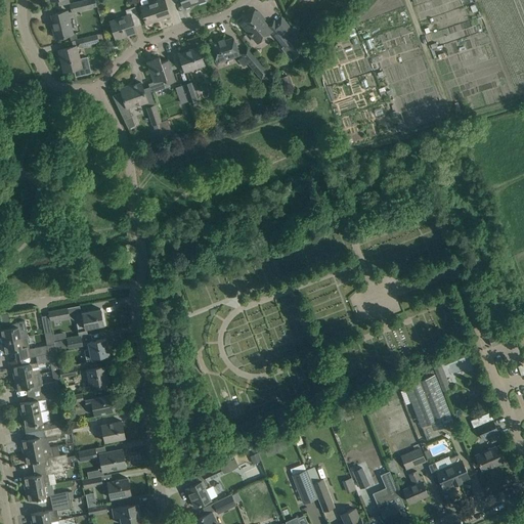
[(83,0),(70,4),(72,11),(90,7),(87,0),(83,0)]
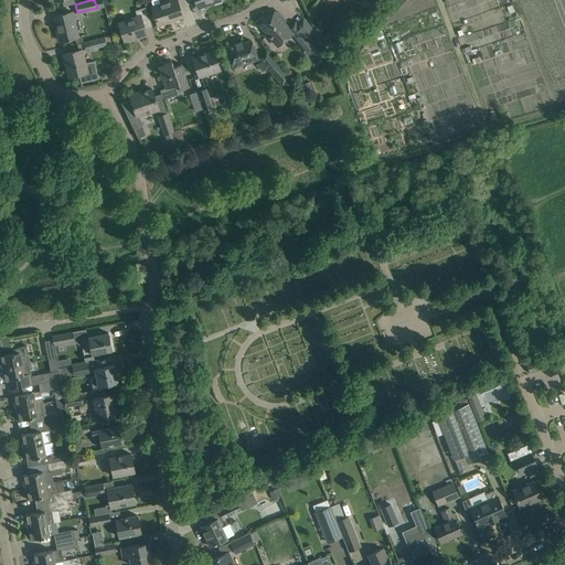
[(171,0),(151,7),(155,16),(158,25),(183,17),(177,0),(171,0)]
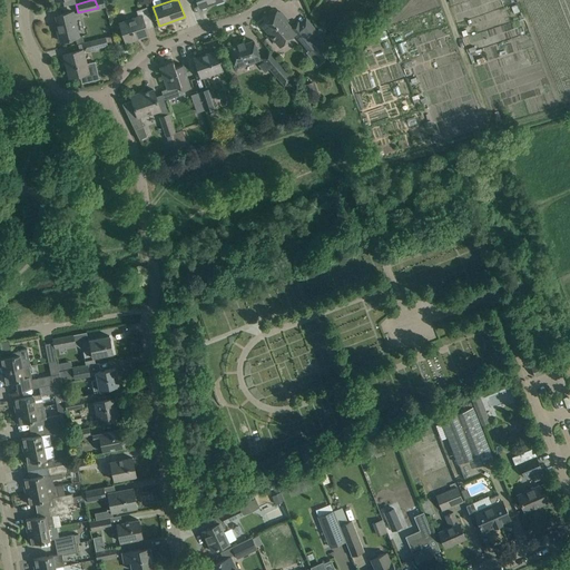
[(119,23),(123,31),(126,42),(148,35),(143,18),(149,16),(147,7),(136,10),(138,17),(119,23)]
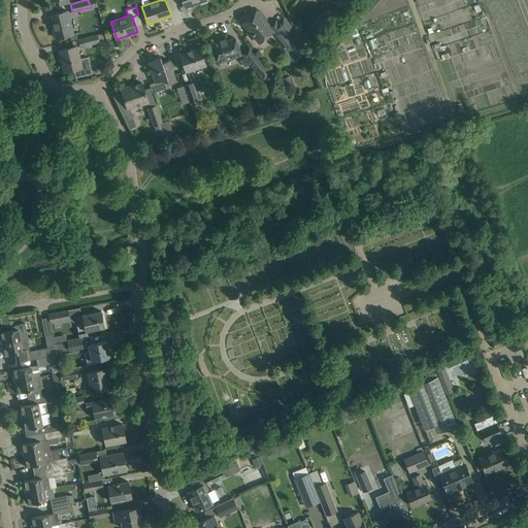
[(67,10),(62,12),(52,14),(56,29),(54,29),(56,38),(73,34),(67,10)]
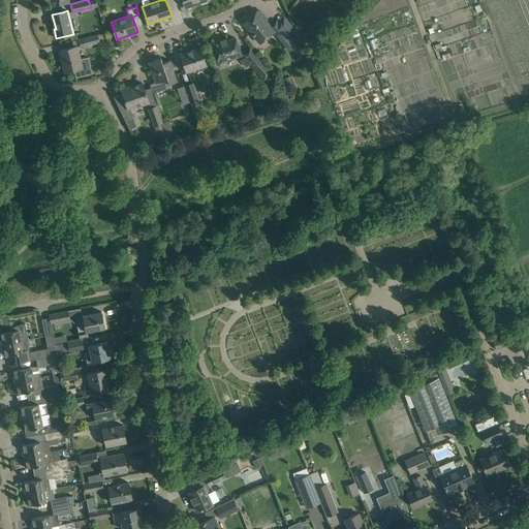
[(274,31),(266,21),(268,20),(263,16),(262,17),(257,10),(250,17),(251,18),(244,24),(260,42),(274,31)]
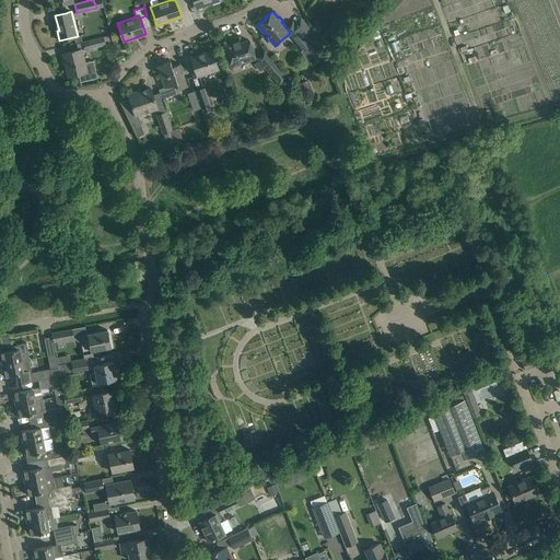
[(300,31),(292,36),(304,49),(305,49),(313,58),(322,50),(312,30),(304,35),(300,31)]
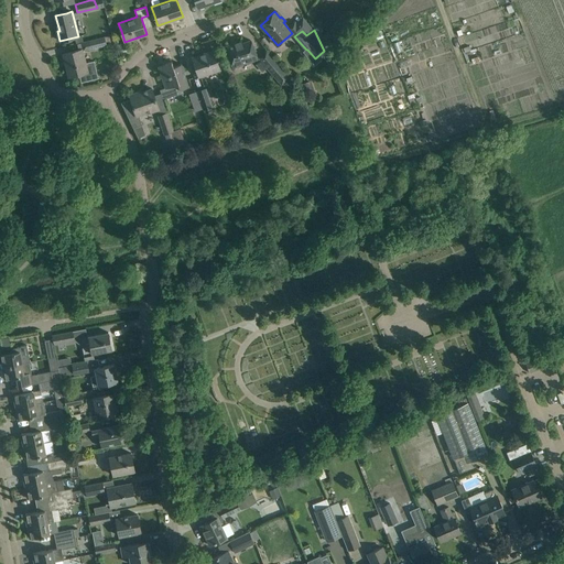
[(89,41),(91,49),(106,44),(105,38),(89,41)]
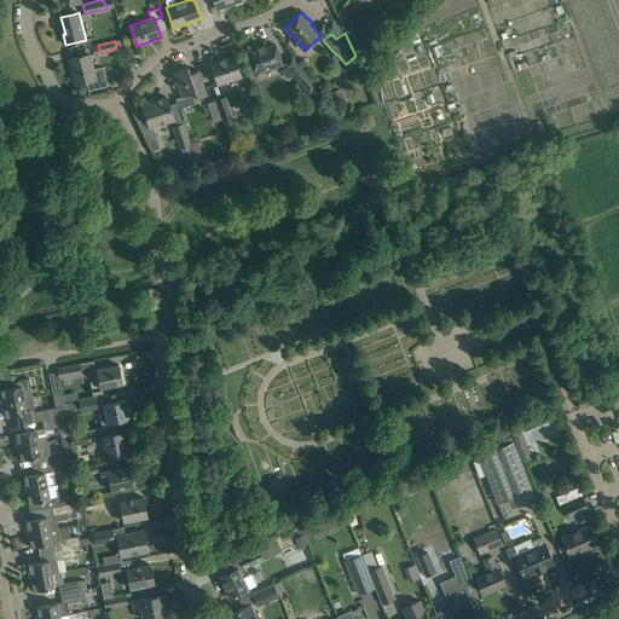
[(248,51),(252,62),(255,74),(282,64),(276,44),(266,47),(265,45),(248,51)]
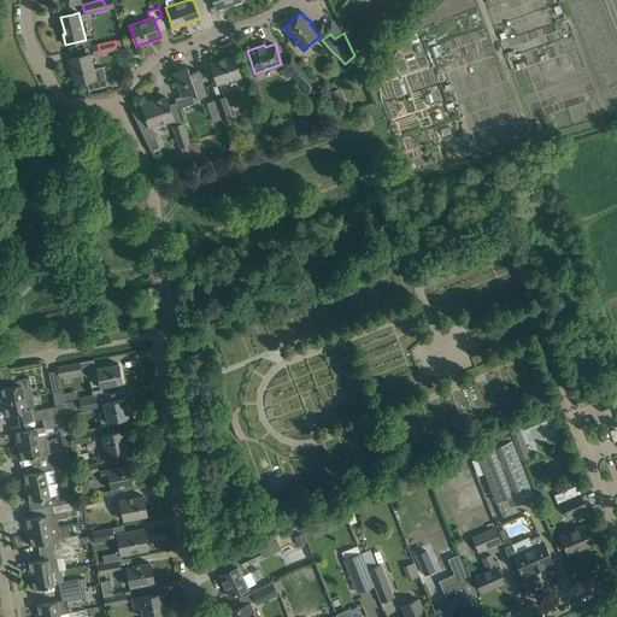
[(93,69),(89,53),(69,59),(75,84),(87,82),(88,89),(107,86),(103,66),(93,69)]
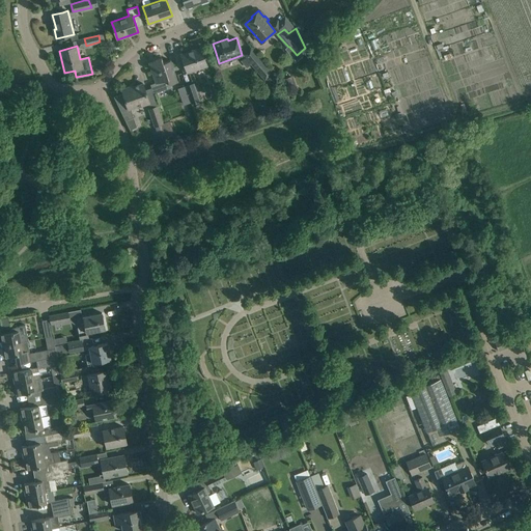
[(182,54),(185,64),(188,73),(207,65),(201,48),(182,54)]
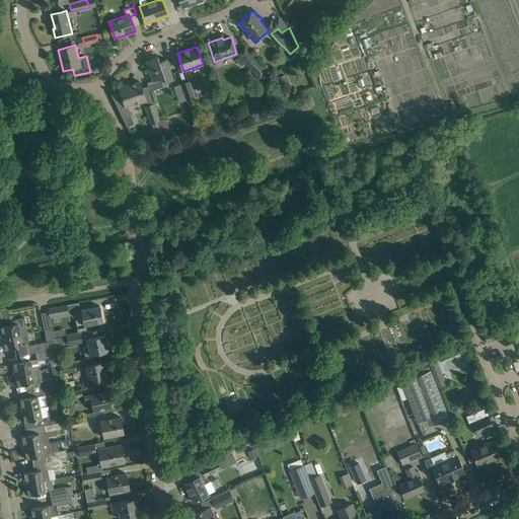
[(238,53),(260,77),(266,71),(245,48),(238,53)]
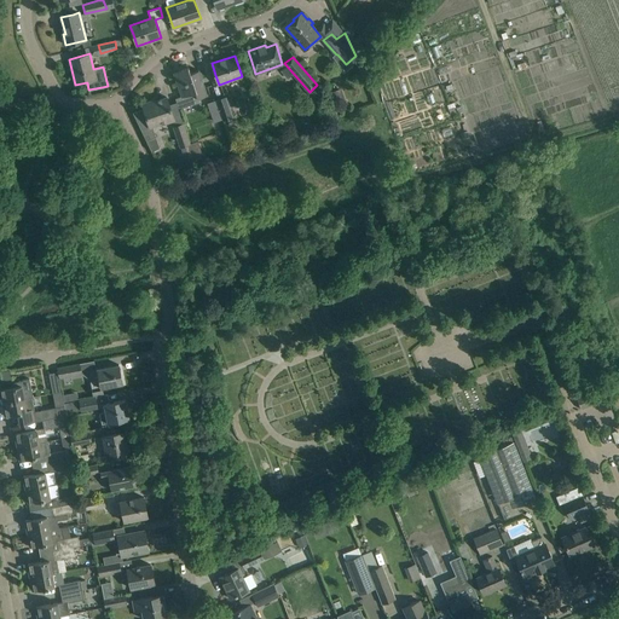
[(189,68),(173,73),(178,84),(181,97),(175,98),(177,102),(178,103),(179,105),(179,109),(200,102),(198,98),(207,96),(202,82),(198,70),(190,74),(189,68)]
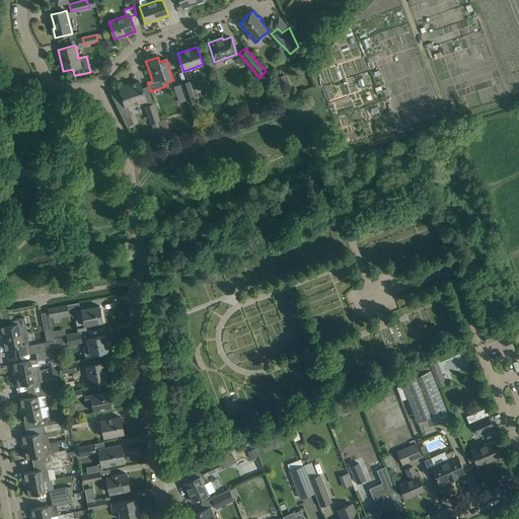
[(267,73),(261,78),(263,81),(262,82),(266,87),(273,81),(267,73)]
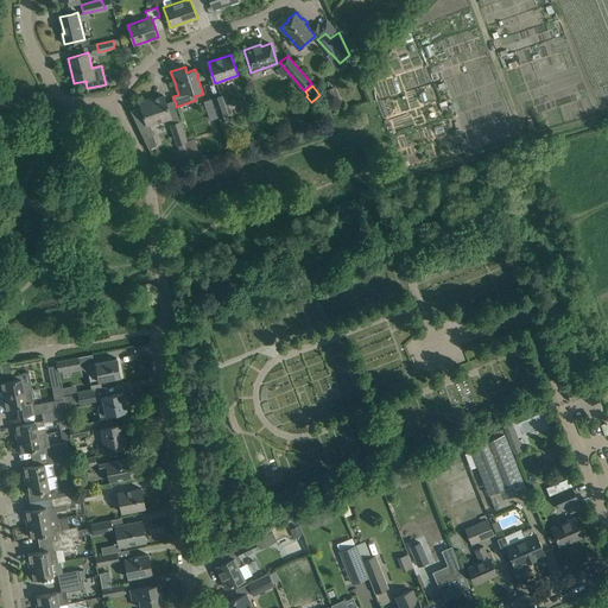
[(131,113),(149,149),(157,145),(150,124),(157,121),(157,122),(171,118),(164,95),(152,100),(152,97),(139,102),(143,111),(133,114),(132,112),(131,113)]
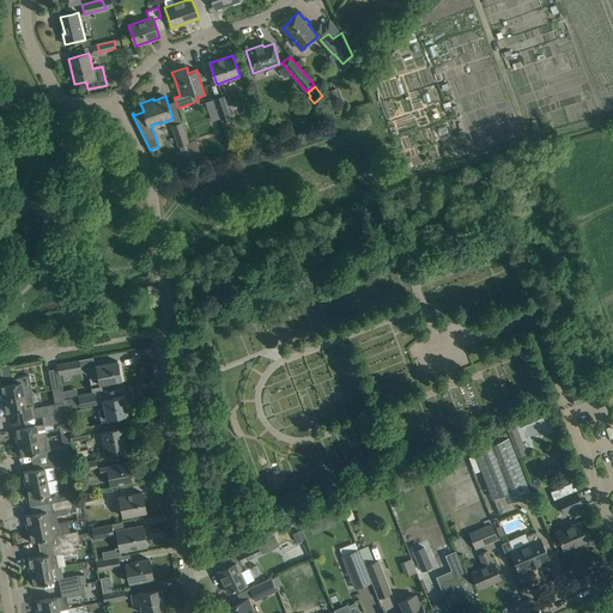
[(231,115),(224,96),(216,98),(223,119),(231,115)]
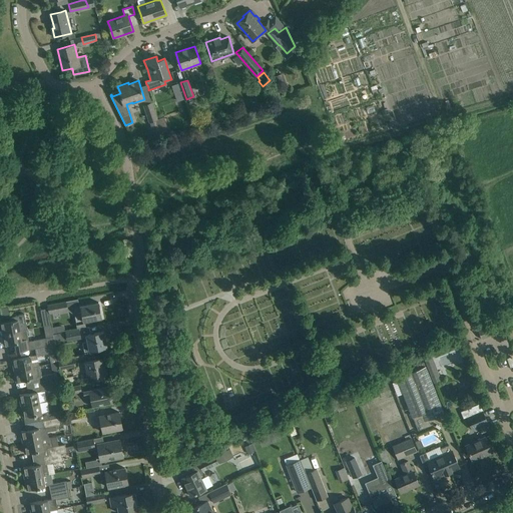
[(288,84),(279,87),(281,92),(290,89),(288,84)]
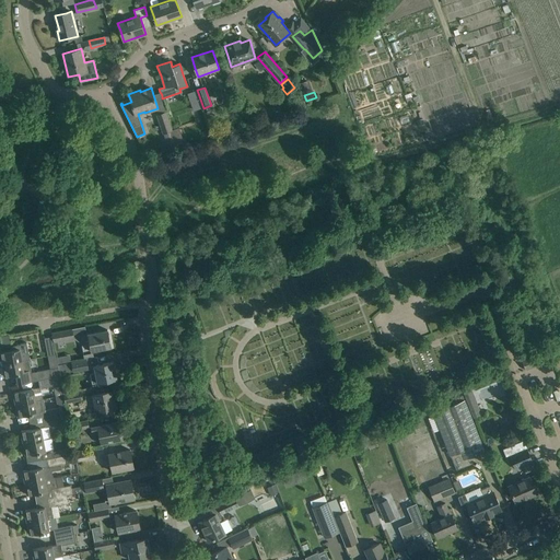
[(249,105),(242,111),(249,120),(257,115),(249,105)]
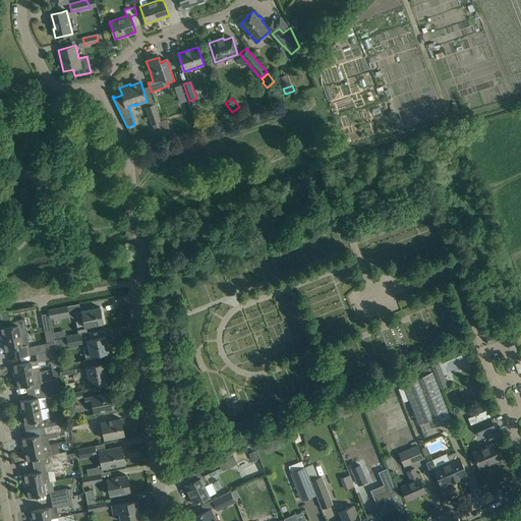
[(163,131),(160,120),(158,113),(154,104),(147,106),(157,136),(164,134),(163,131)]
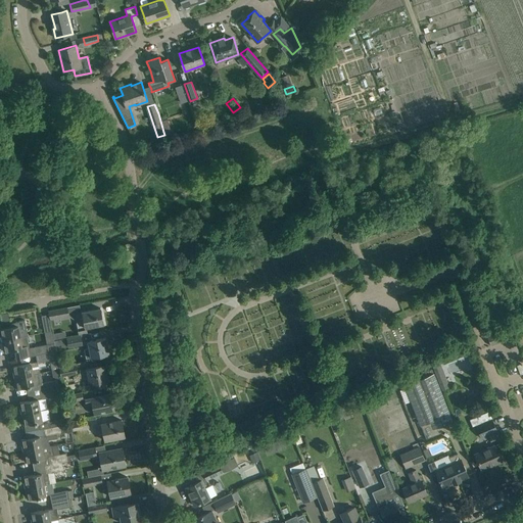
[(202,111),(195,113),(199,127),(208,124),(205,115),(203,116),(202,111)]
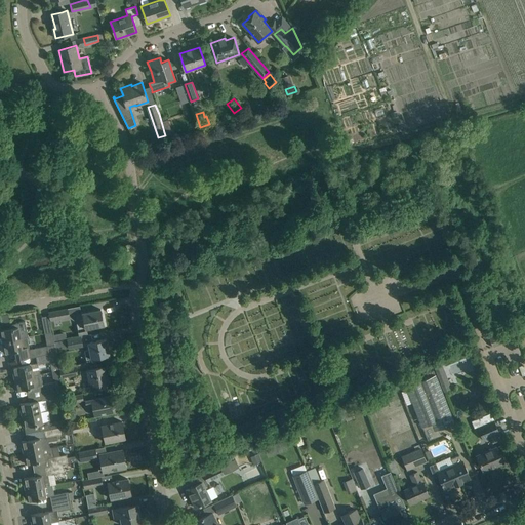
[(161,121),(164,132),(171,130),(167,119),(161,121)]
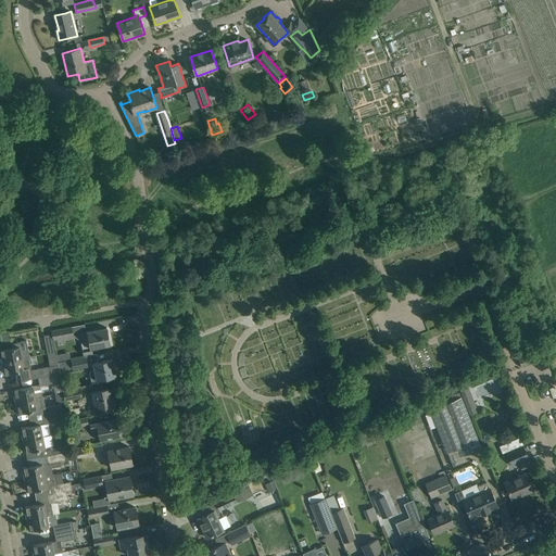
[(73,336),(72,327),(51,330),(52,333),(53,339),(73,336)]
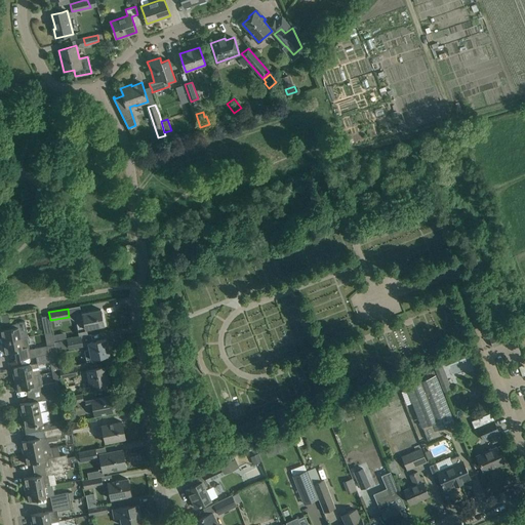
[(101,309),(75,314),(77,323),(76,323),(79,336),(81,335),(87,334),(86,328),(104,325),(101,309)]
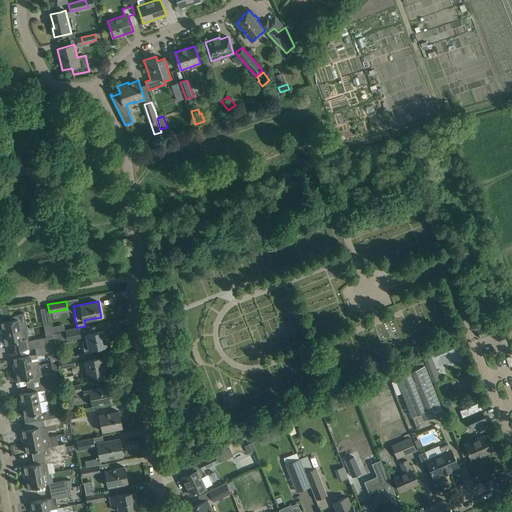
[(49,312),(48,307),(40,309),(44,326),(51,324),(49,312)]
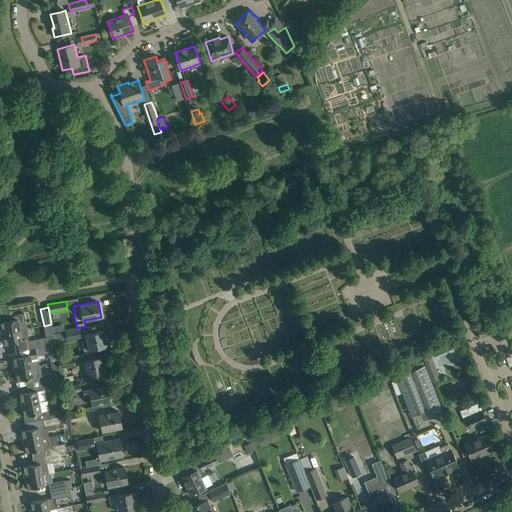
[(0,325),(2,334),(26,329),(28,329),(25,313),(15,315),(15,319),(0,322),(0,325)]
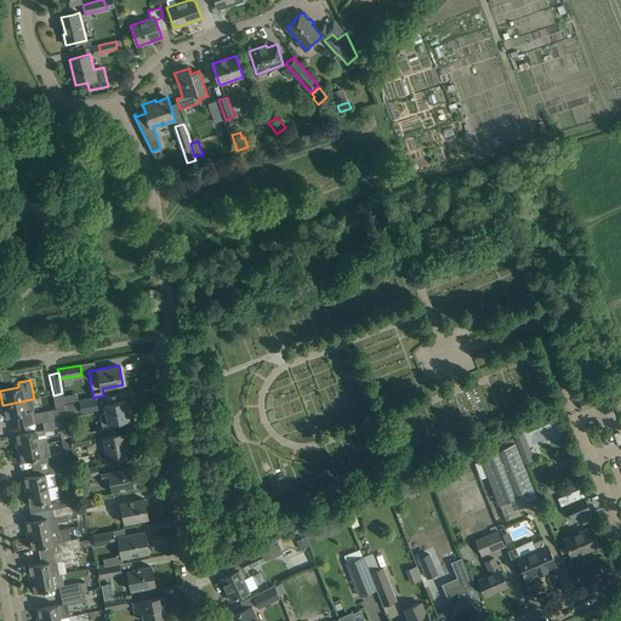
[(579,399),(582,410),(596,405),(591,394),(579,399)]
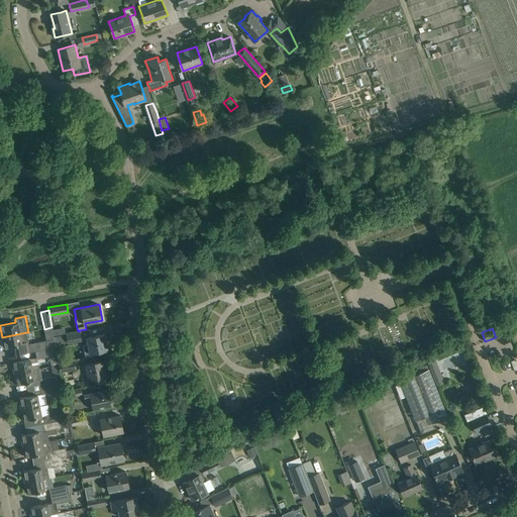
[(82,340),(80,330),(78,331),(66,333),(68,343),(82,340)]
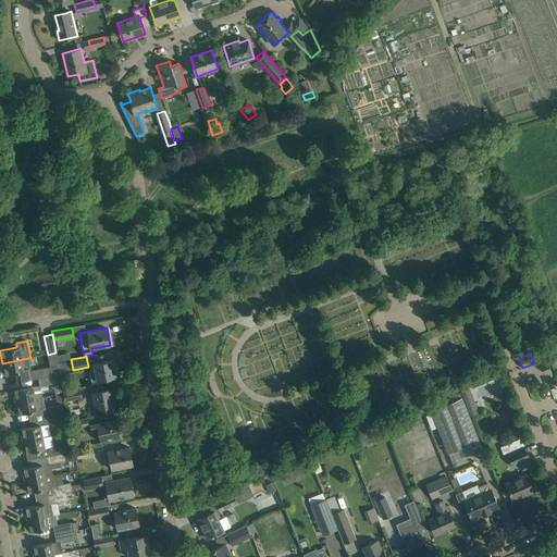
[(33,380),(37,379),(58,374),(58,373),(59,373),(58,364),(50,367),(50,366),(31,370),(28,358),(22,359),(2,363),(4,376),(15,374),(16,382),(33,379),(33,380)]
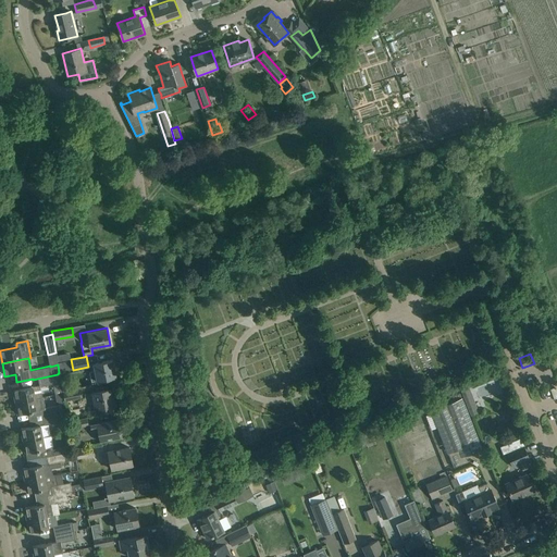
[(116,376),(113,359),(91,363),(93,371),(89,372),(91,382),(116,376)]
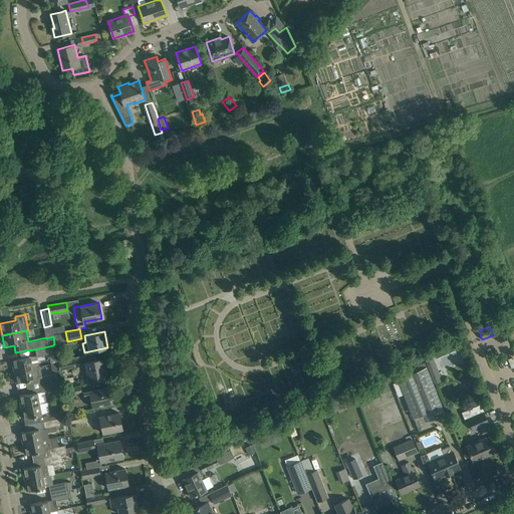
[(55,352),(53,345),(34,349),(35,355),(37,355),(37,356),(55,352)]
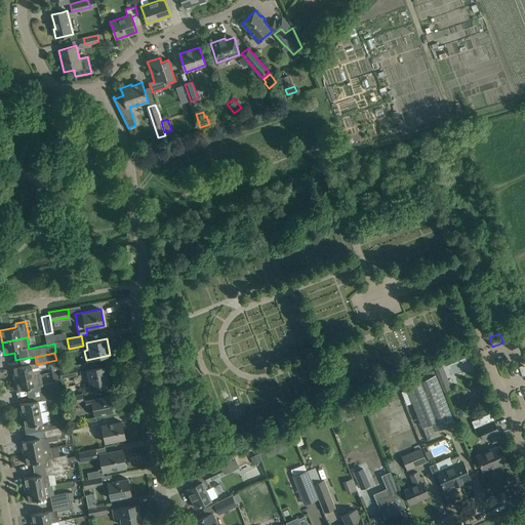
[(40,373),(38,364),(38,363),(36,363),(12,368),(14,378),(40,373)]
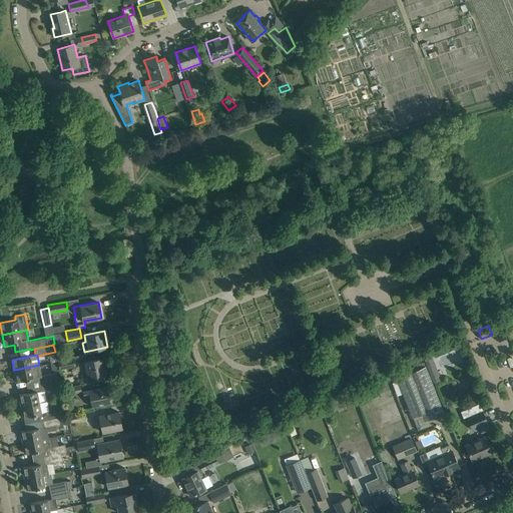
[(426,362),(433,383),(441,379),(432,356),(425,359),(426,362)]
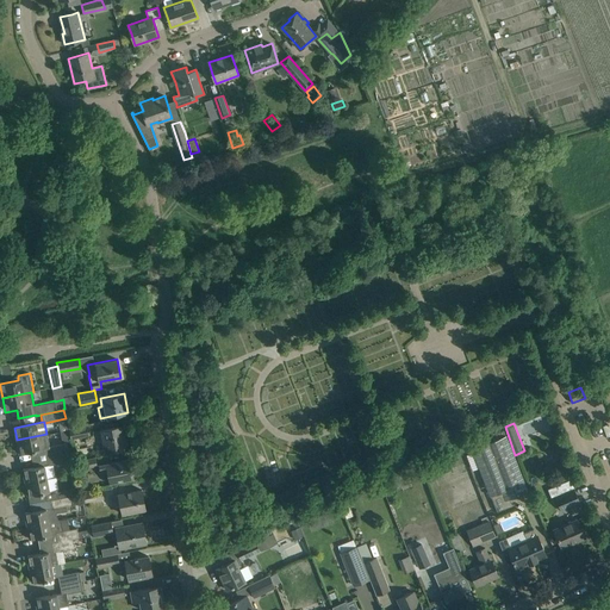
[(69,428),(72,439),(89,435),(87,424),(69,428)]
